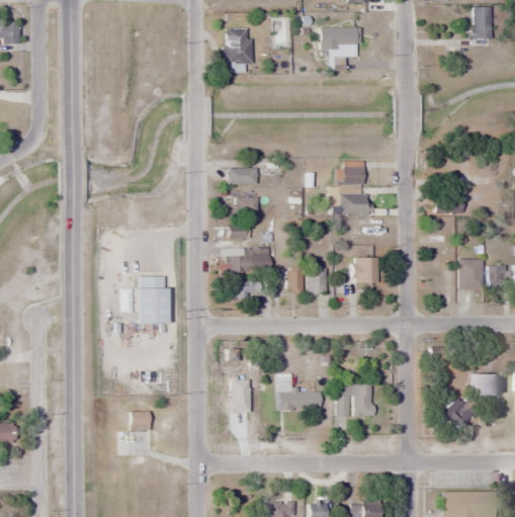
[(490,38),(490,6),(470,6),(470,38),(490,38)]
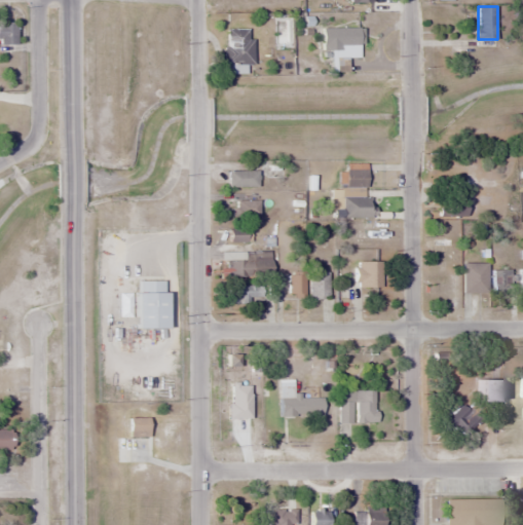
[(12,44),(19,44),(19,23),(0,22),(0,57),(12,57),(12,44)]
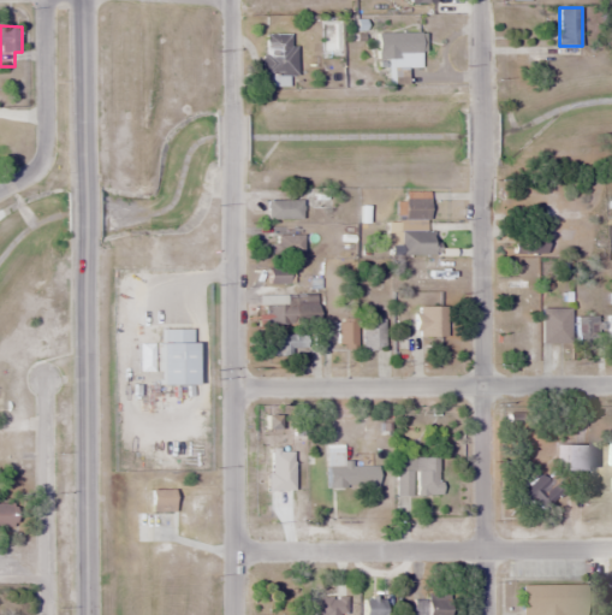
[(379,59),(391,59),(391,83),(409,83),(409,67),(426,67),(425,31),(379,31),(379,59)]
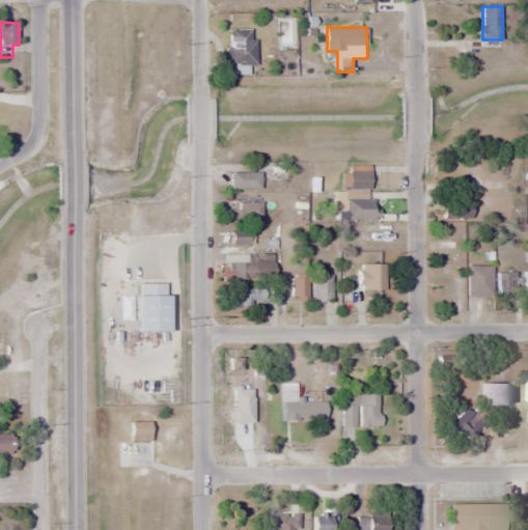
[(256,64),(256,28),(229,28),(229,64),(256,64)]
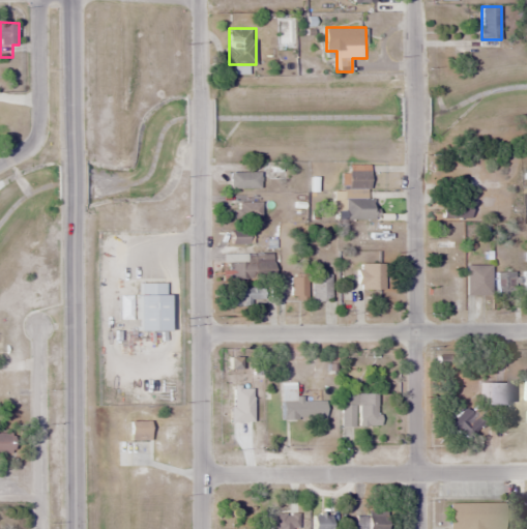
[(273,178),(287,178),(287,165),(273,165),(273,178)]
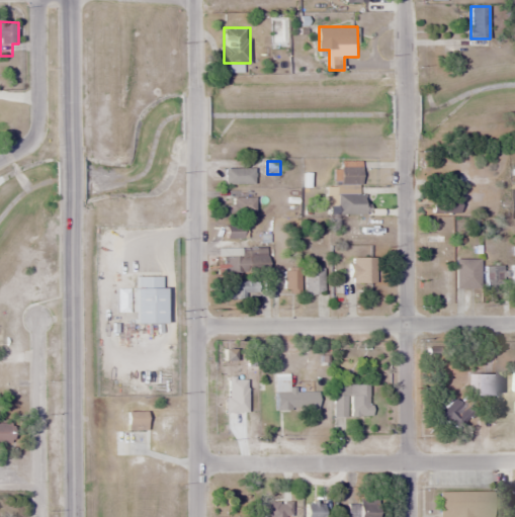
[(226,183),(255,183),(255,167),(226,167),(226,183)]
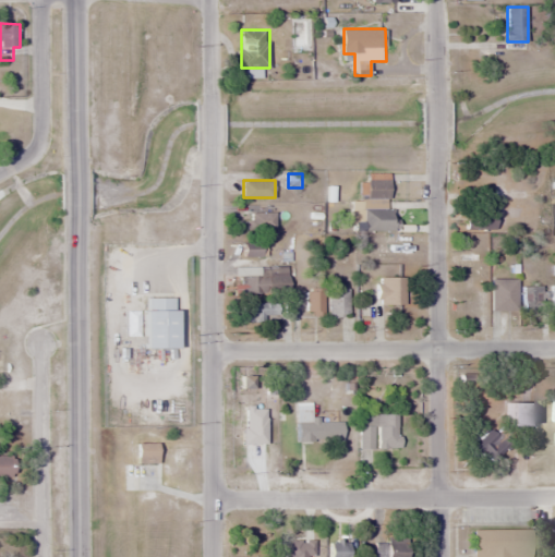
[(497,206),(468,206),(468,230),(497,230),(497,206)]
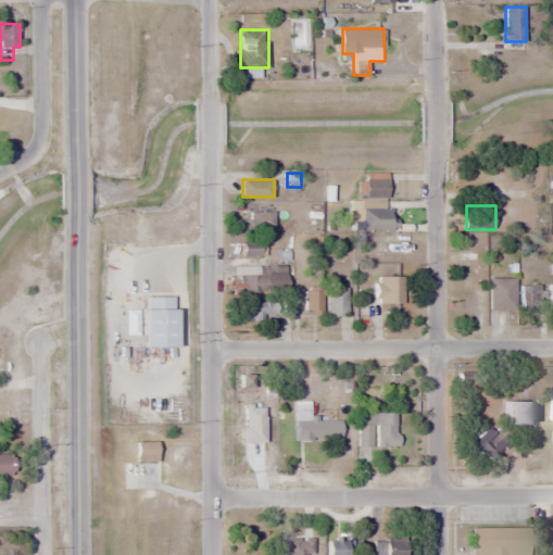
[(397,229),(397,209),(363,209),(363,229),(397,229)]
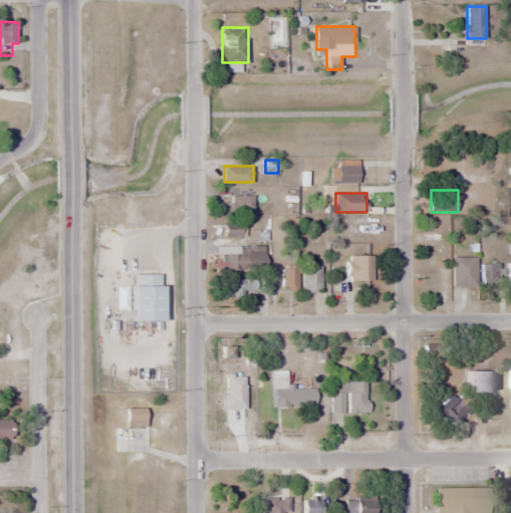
[(254,196),(230,196),(230,212),(254,212),(254,196)]
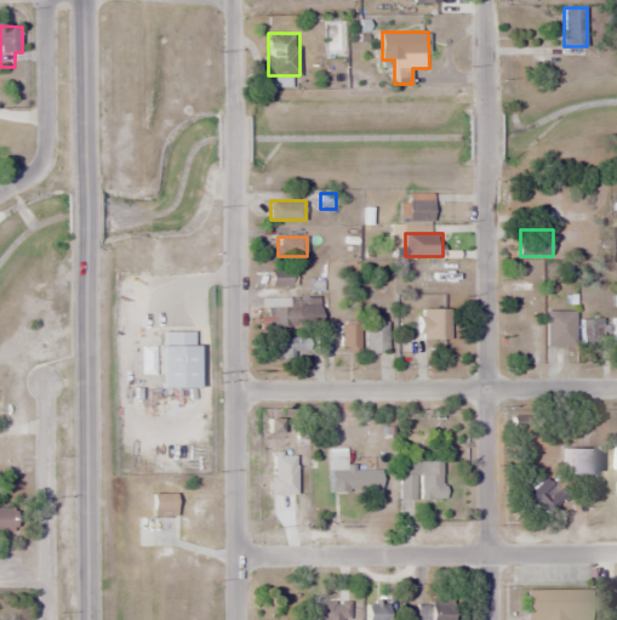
[(296,269),(273,269),(273,286),(296,286),(296,269)]
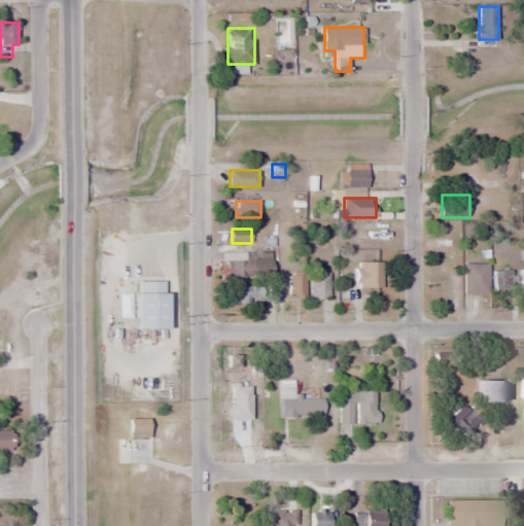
[(360,243),(385,243),(385,229),(359,230),(360,243)]
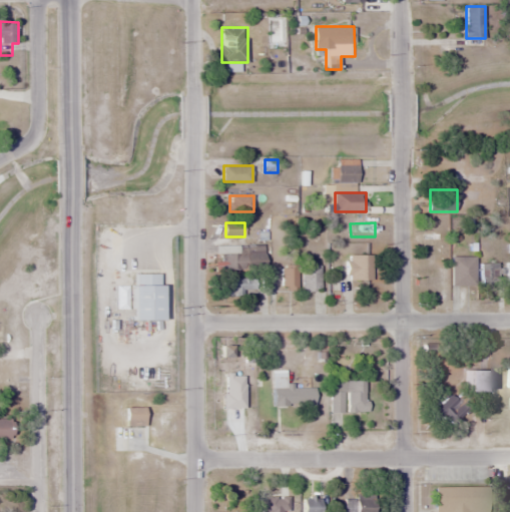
[(223,271),(268,271),(268,244),(240,244),(240,253),(223,253),(223,271)]
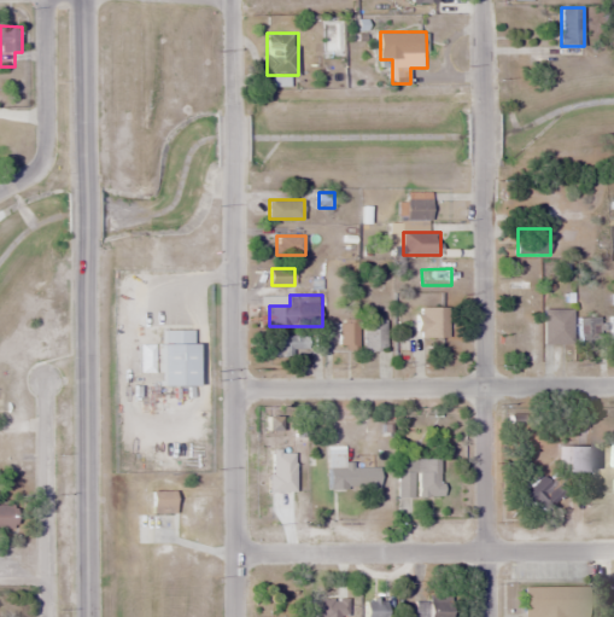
[(451,307),(420,307),(420,337),(451,337),(451,307)]
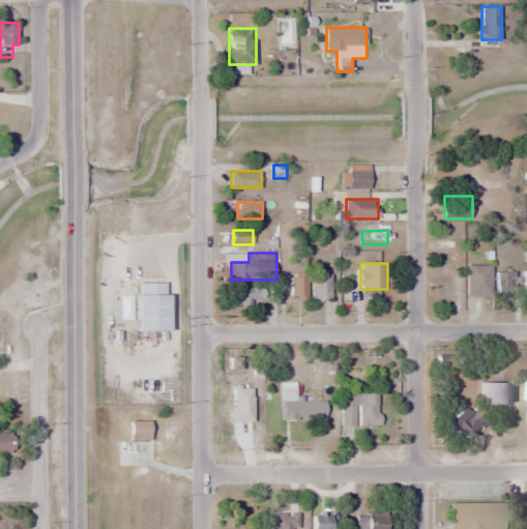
[(493,263),(468,263),(468,294),(493,294),(493,263)]
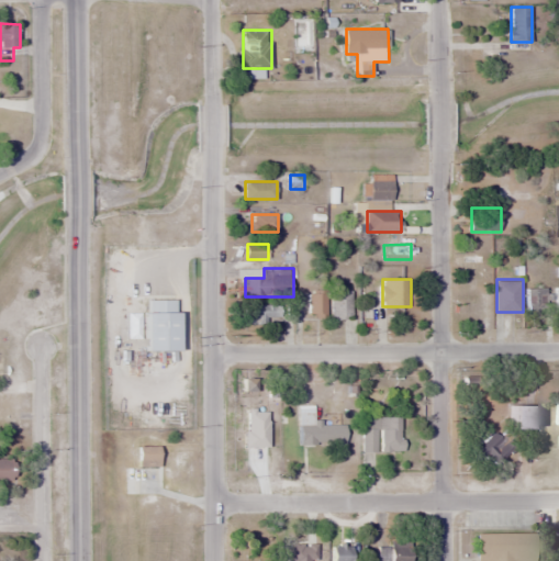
[(548,288),(529,288),(529,314),(548,314),(548,288)]
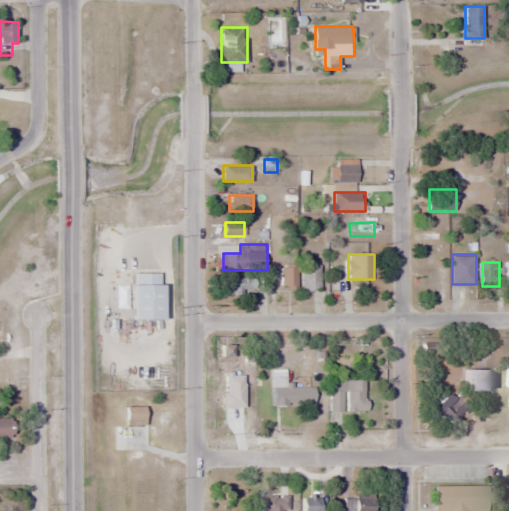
[(322,264),(303,264),(303,289),(322,289),(322,264)]
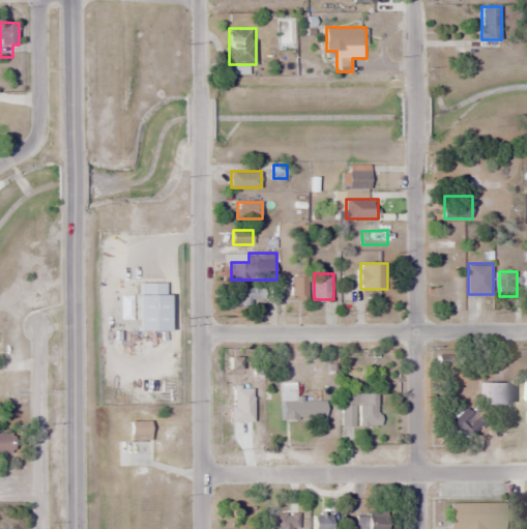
[(309,300),(309,276),(291,276),(291,300),(309,300)]
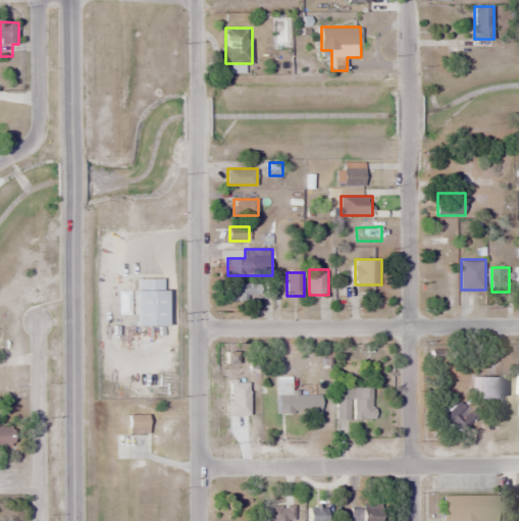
[(229,282),(229,301),(273,301),(273,282),(229,282)]
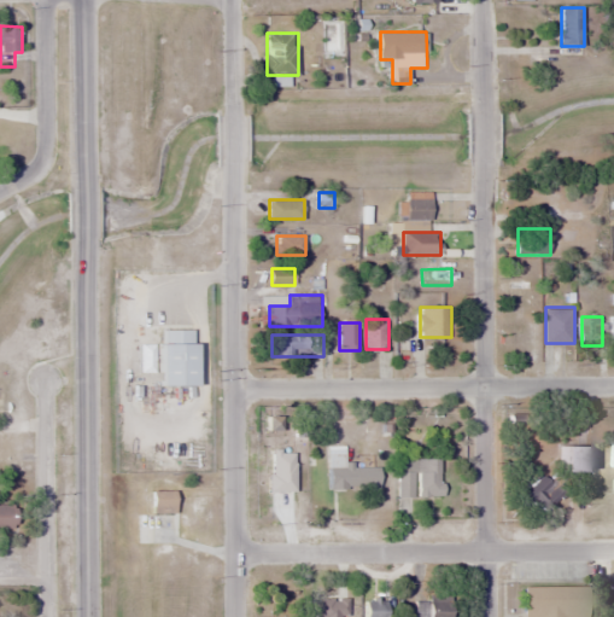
[(562,443),(562,469),(588,469),(588,443),(562,443)]
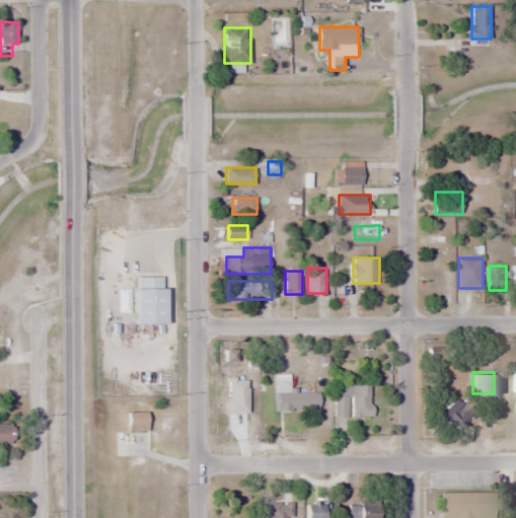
[(299,410),(299,388),(292,388),(292,373),(277,373),(277,410),(299,410)]
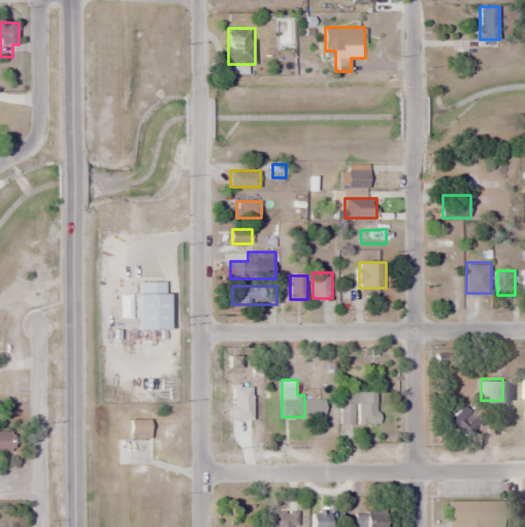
[(357,423),(380,423),(380,390),(342,390),(342,423),(357,423)]
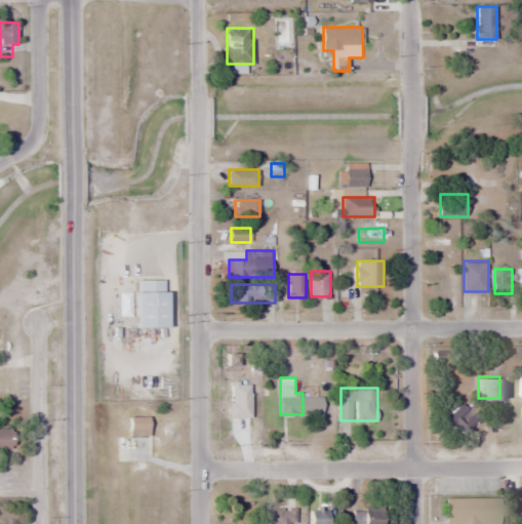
[(0,447),(13,447),(13,426),(0,426),(0,447)]
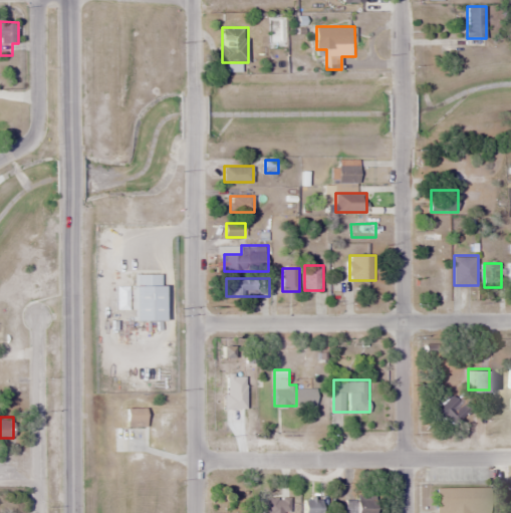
[(437,485),(437,512),(472,512),(490,512),(490,485),(437,485)]
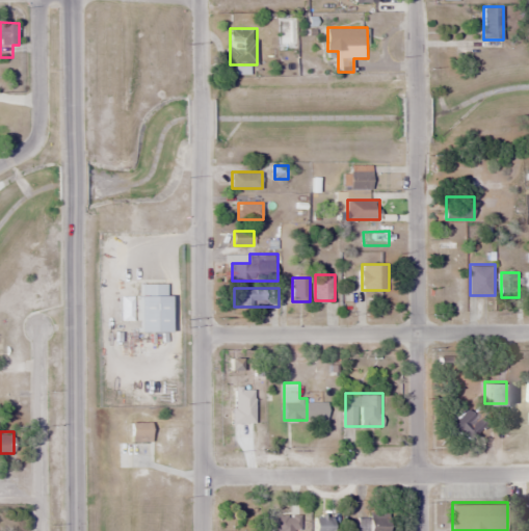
[(390,530),(390,512),(370,512),(370,530),(390,530)]
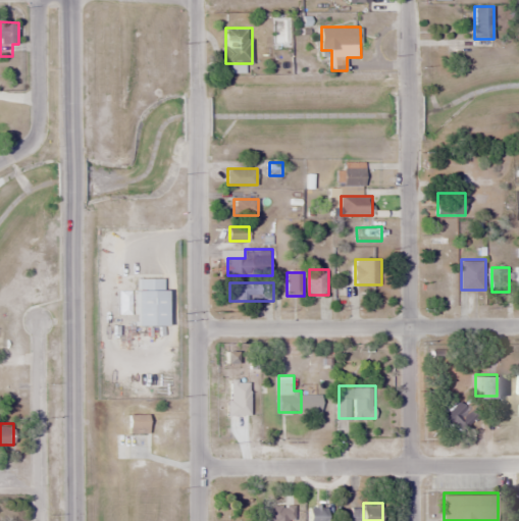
[(309,520),(328,520),(328,506),(310,506),(309,520)]
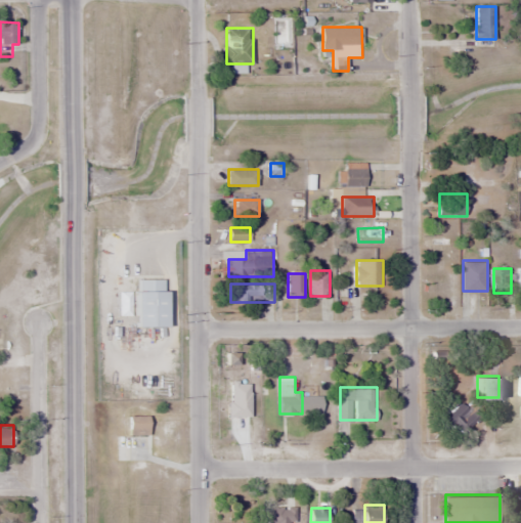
[(274,522),(299,522),(300,512),(275,512),(274,522)]
